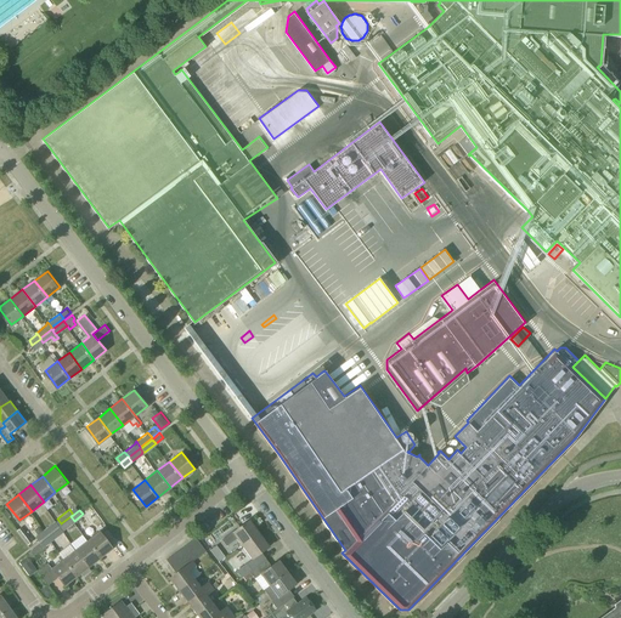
[(63,529),(74,521),(71,516),(61,523),(58,525),(60,526),(58,526),(62,531),(65,529),(63,529)]
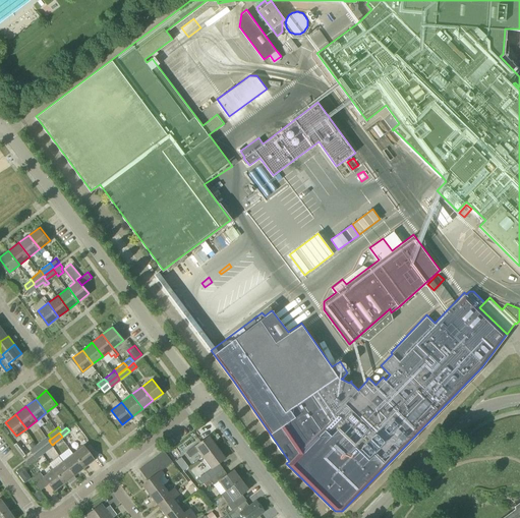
[(49,440),(51,439),(48,435),(47,436),(47,435),(38,442),(41,446),(49,440)]
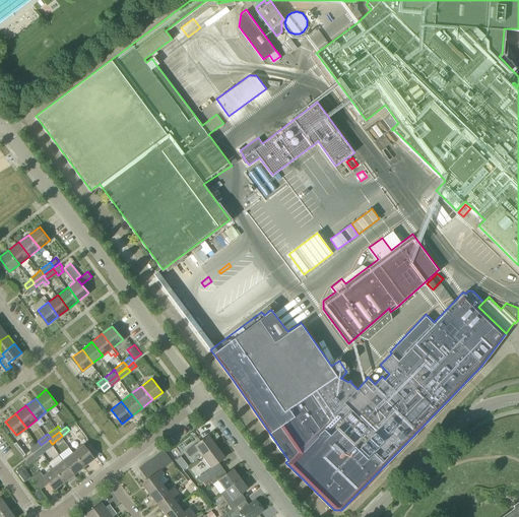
[(203,455),(217,444),(209,434),(195,444),(195,442),(186,449),(190,455),(198,449),(203,455)]
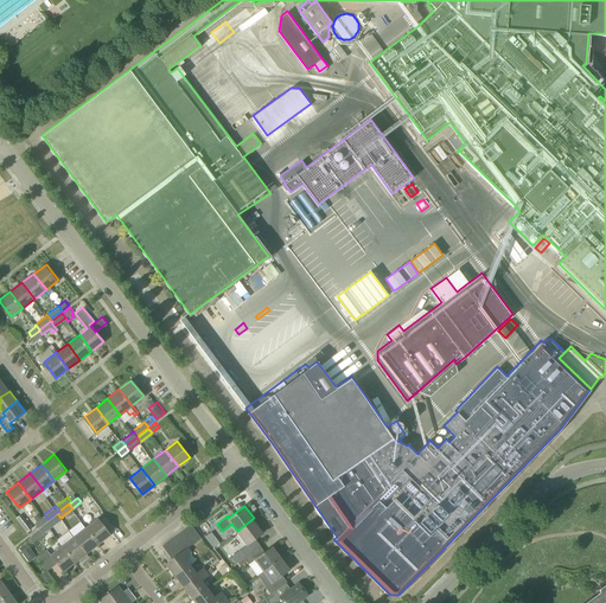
[(27,530),(32,526),(21,512),(17,515),(27,530)]
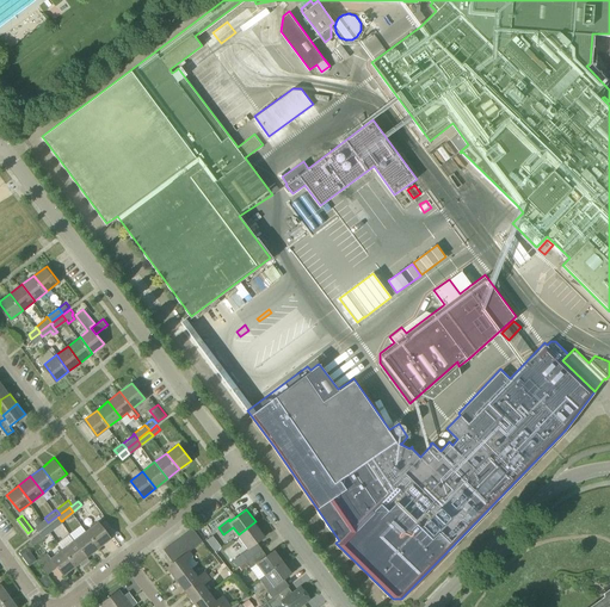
[(50,531),(61,521),(57,516),(47,526),(50,531)]
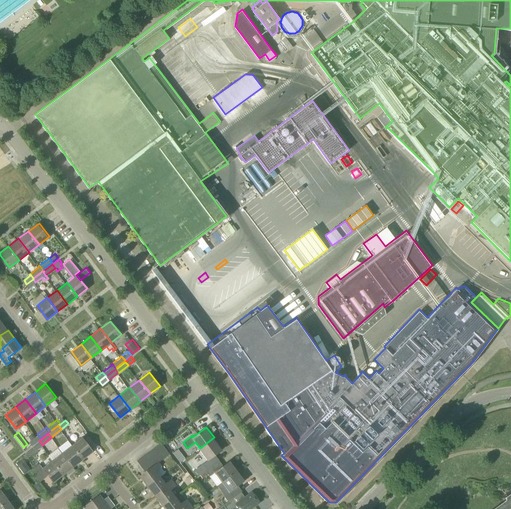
[(33,444),(40,438),(37,434),(30,440),(33,444)]
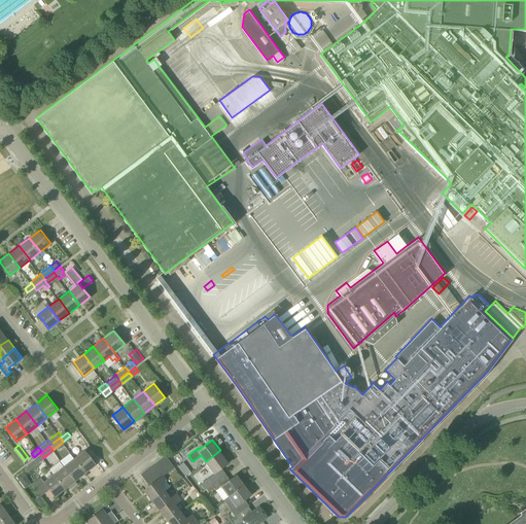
[(75,457),(85,472),(96,463),(85,449),(75,457)]
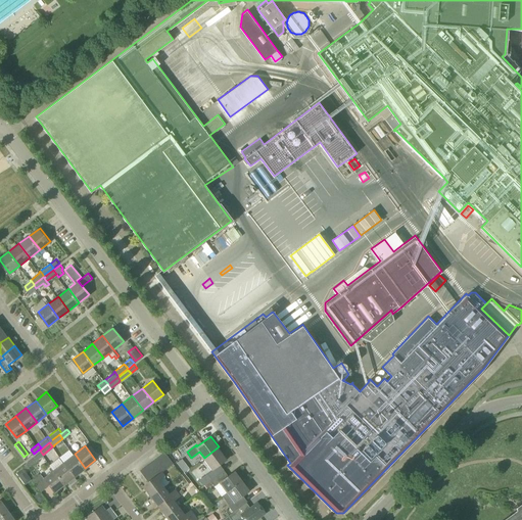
[(204,483),(221,471),(225,469),(221,463),(227,458),(219,446),(204,458),(212,469),(199,478),(204,483)]
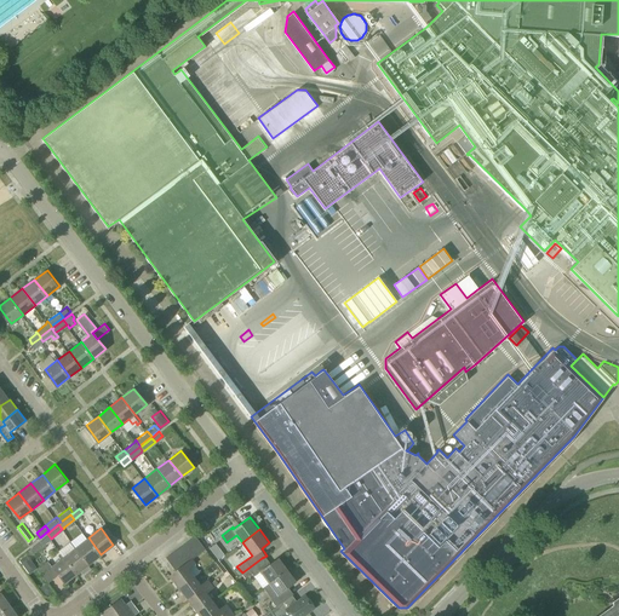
[(32,553),(51,539),(47,534),(28,548),(32,553)]
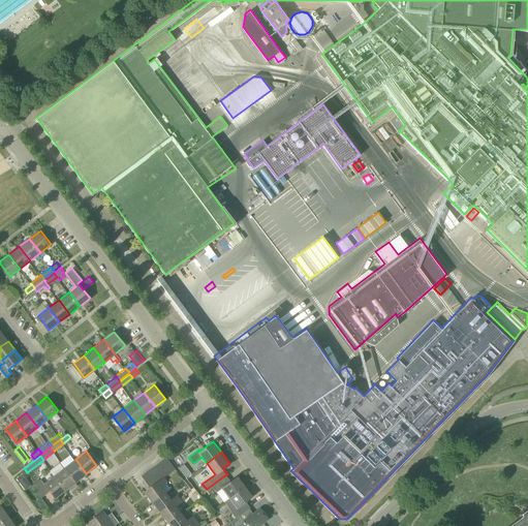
[(160,461),(168,471),(175,467),(166,456),(160,461)]
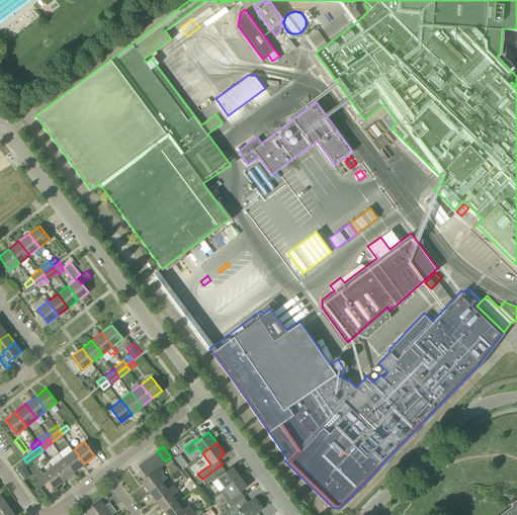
[(74,470),(84,463),(74,449),(64,456),(74,470)]
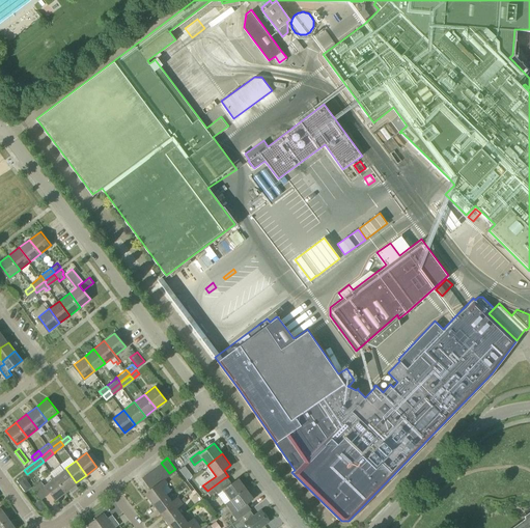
[(163,478),(165,477),(169,473),(161,463),(155,467),(163,478)]
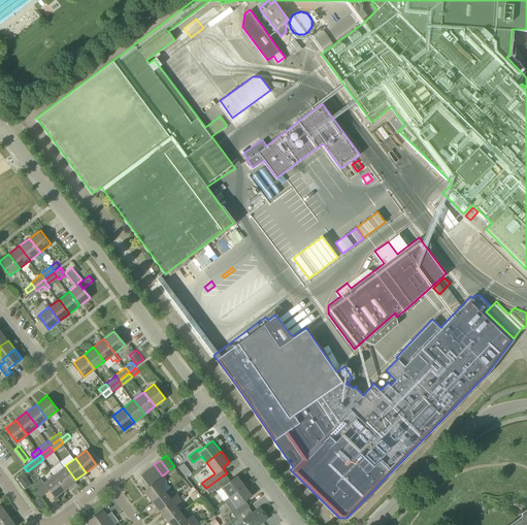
[(157,480),(162,476),(154,464),(147,469),(157,480)]
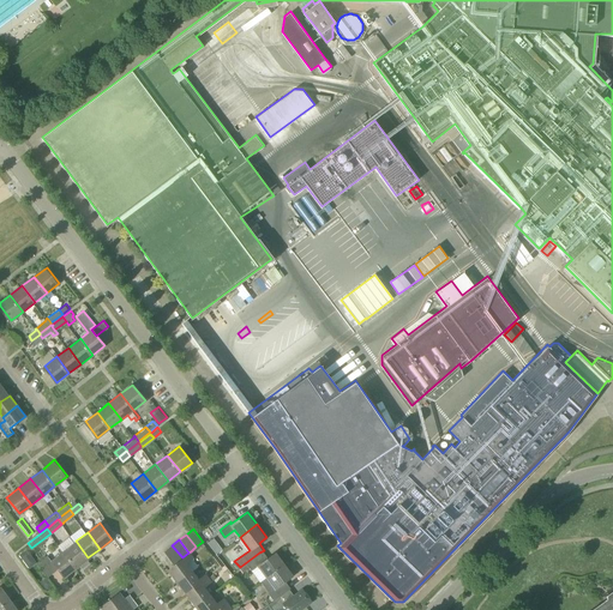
[(88,557),(76,541),(64,550),(77,567),(80,563),(83,567),(90,561),(88,559),(88,557)]
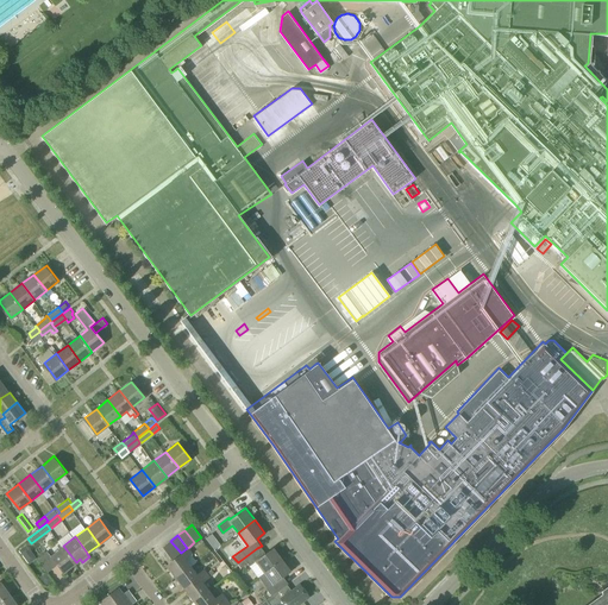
[(221,543),(217,537),(211,542),(215,548),(221,543)]
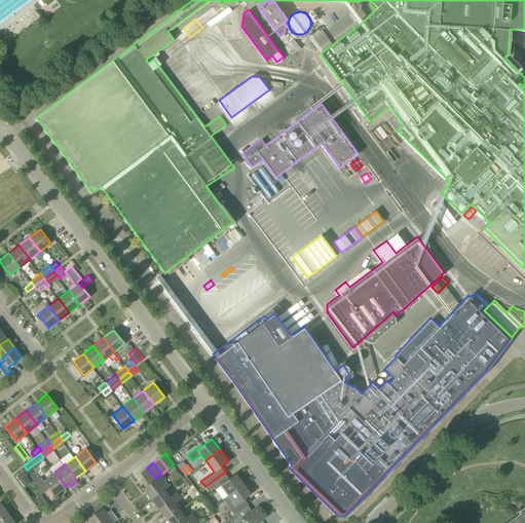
[(149,483),(156,478),(147,468),(141,472),(149,483)]
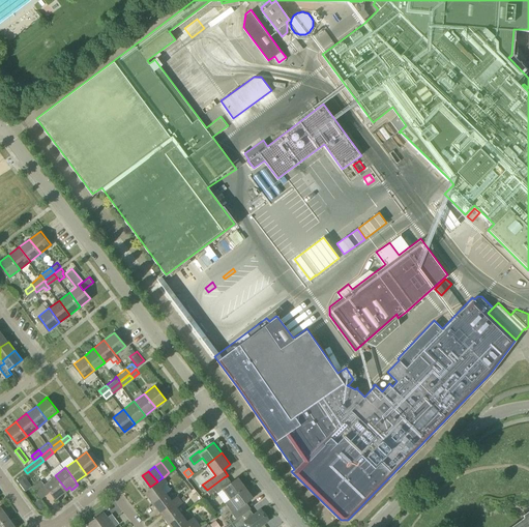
[(24,472),(17,477),(21,484),(25,480),(26,475),(24,472)]
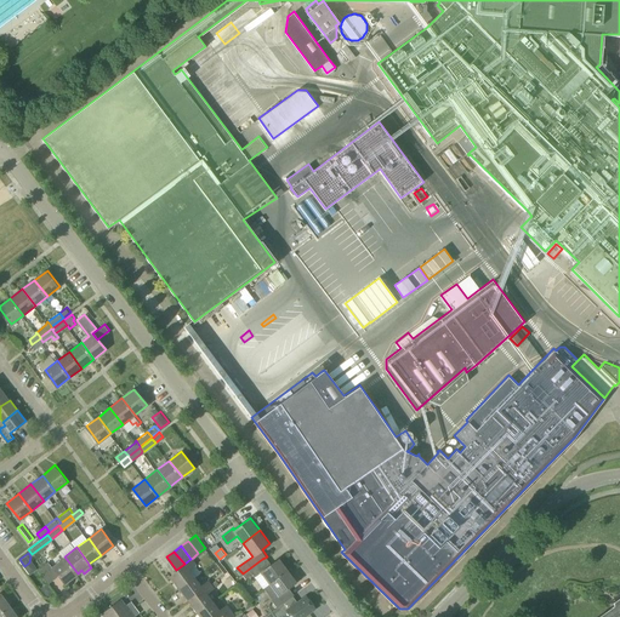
[(66,583),(78,573),(64,556),(52,565),(49,560),(43,565),(37,558),(33,561),(38,569),(49,582),(58,575),(66,583)]
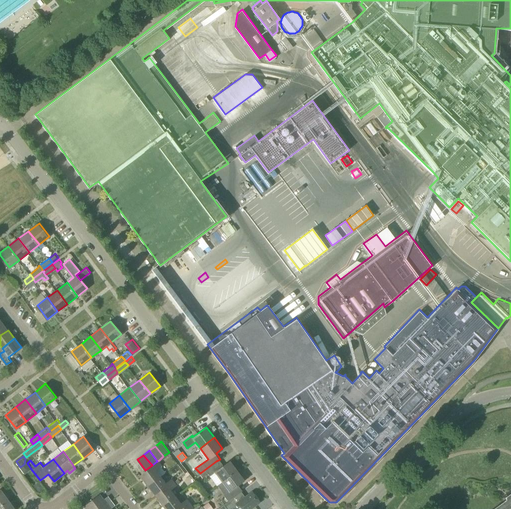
[(222,481),(237,469),(230,459),(220,467),(216,461),(200,473),(202,477),(208,472),(210,475),(215,471),(222,481)]
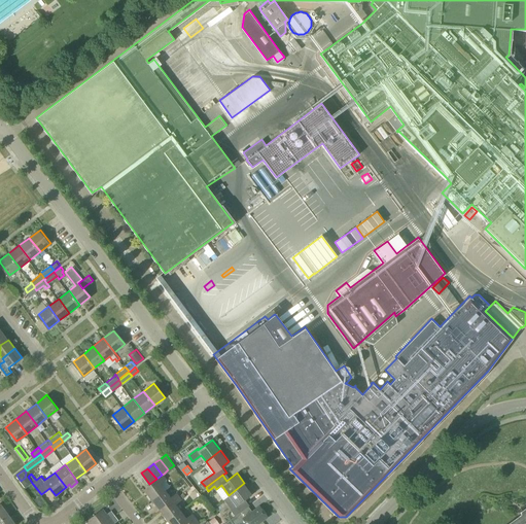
[(165,489),(171,485),(165,478),(166,477),(164,474),(162,475),(156,479),(149,484),(144,488),(152,498),(165,489)]
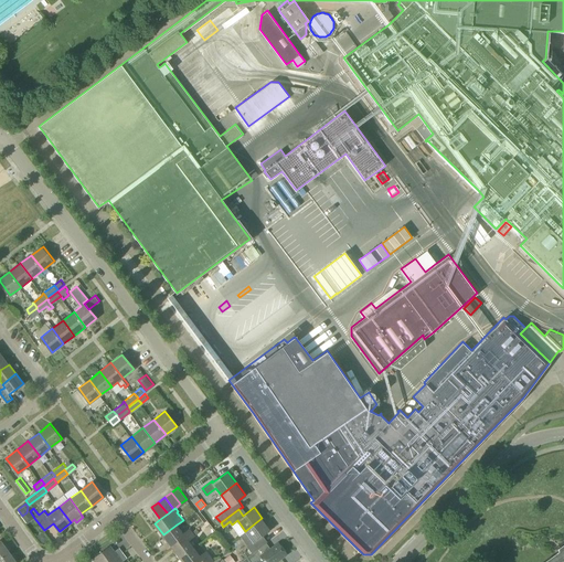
[(252,552),(257,548),(259,547),(255,541),(270,529),(262,518),(245,531),(253,541),(247,545),(252,552)]
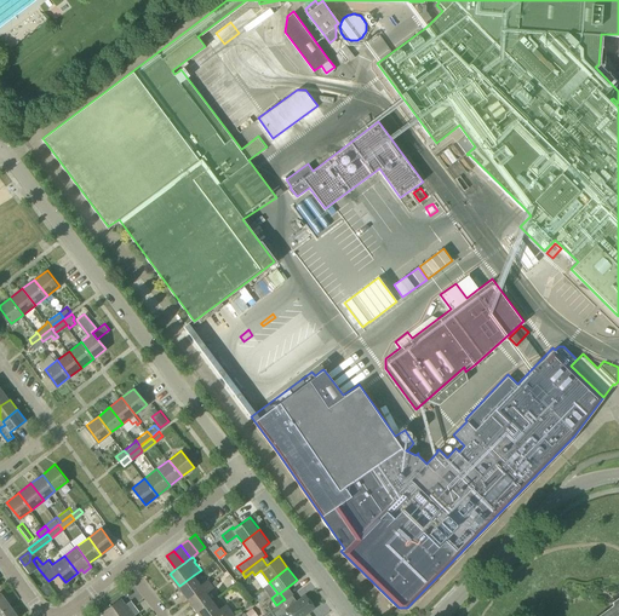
[(188,598),(211,581),(208,579),(200,583),(194,575),(179,586),(188,598)]
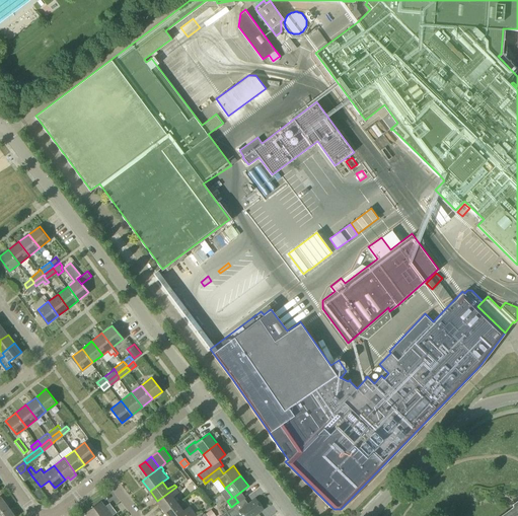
[(165,511),(177,502),(172,496),(178,491),(176,487),(157,501),(165,511)]
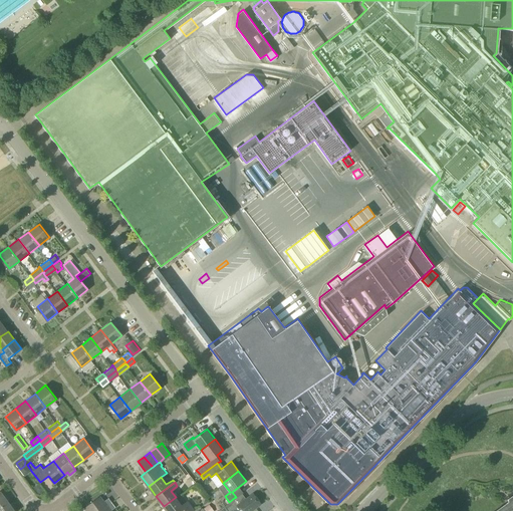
[(0,506),(8,501),(1,490),(0,490),(0,506)]
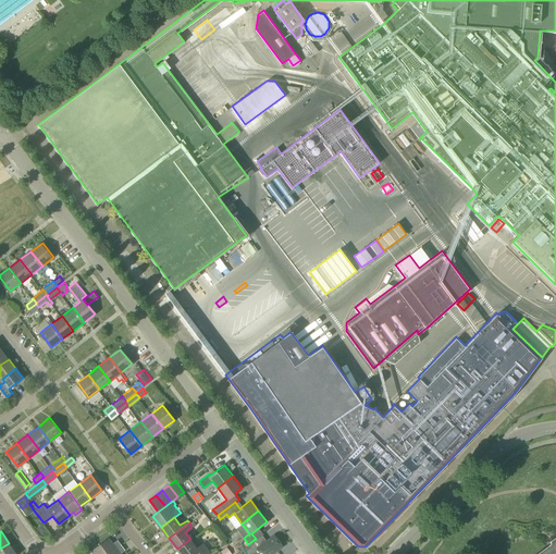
[(254,540),(248,544),(244,548),(248,553),(271,553),(284,544),(275,533),(258,545),(254,540)]
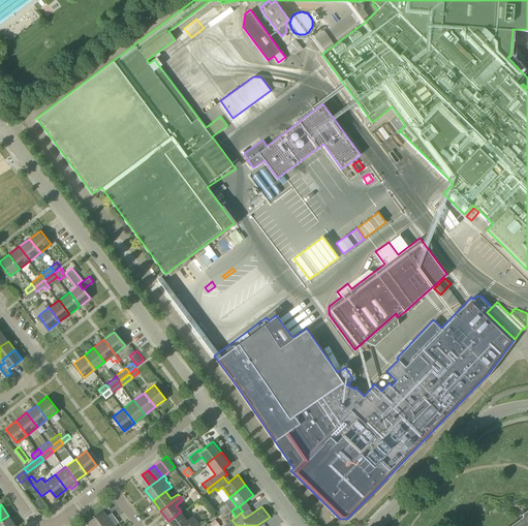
[(527,508),(523,513),(523,516),(507,525),(527,525),(527,508)]
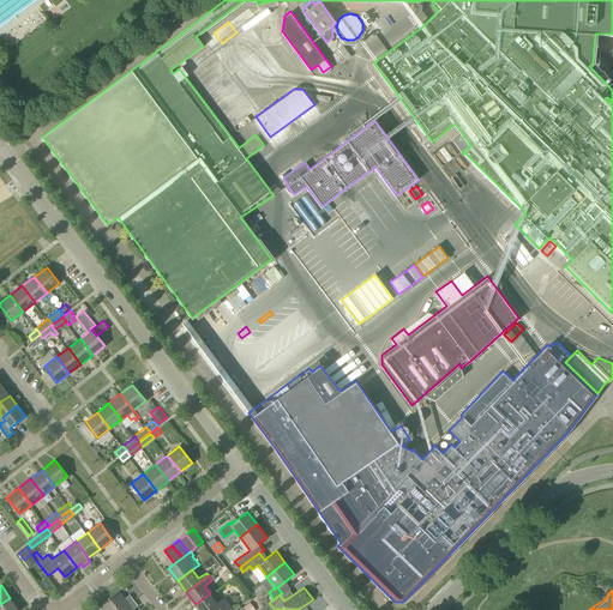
[(104,609),(118,609),(134,598),(130,593),(125,597),(120,591),(101,605),(104,609)]
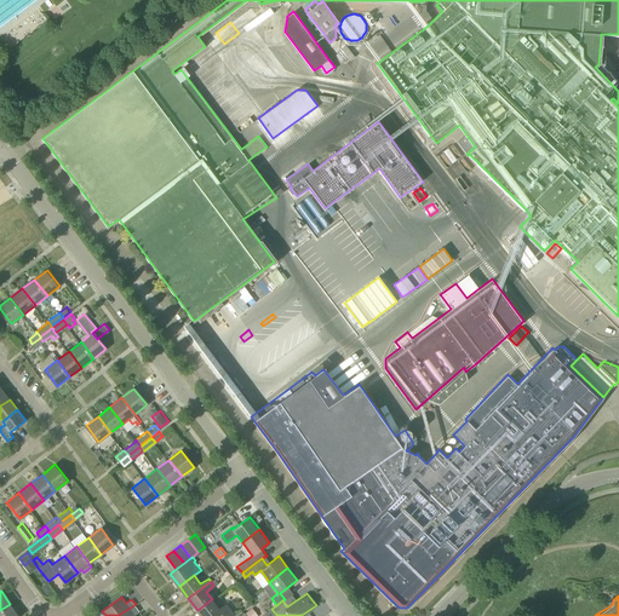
[(212,599),(198,610),(201,615),(230,615),(234,614),(227,603),(218,608),(212,599)]
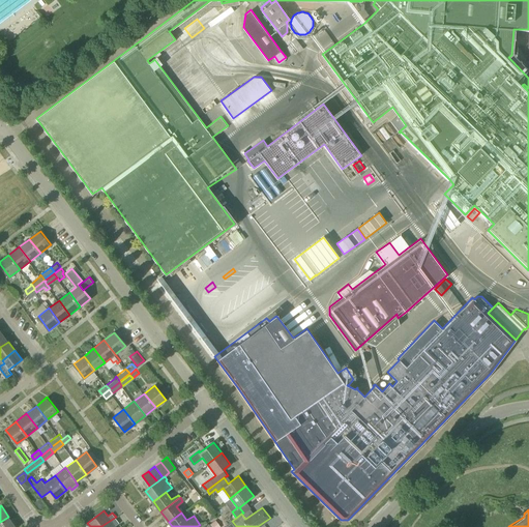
[(8,517),(0,522),(0,526),(16,526),(17,526),(8,517)]
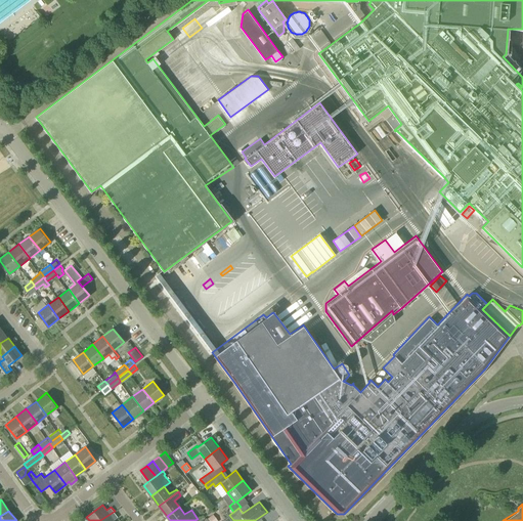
[(114,520),(114,519),(118,516),(115,511),(100,520),(114,520)]
